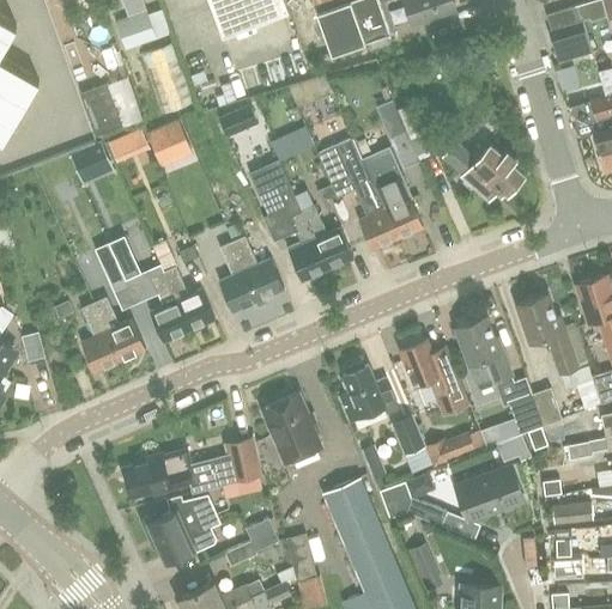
[(208,0),(223,37),(289,12),(284,0),(208,0)]
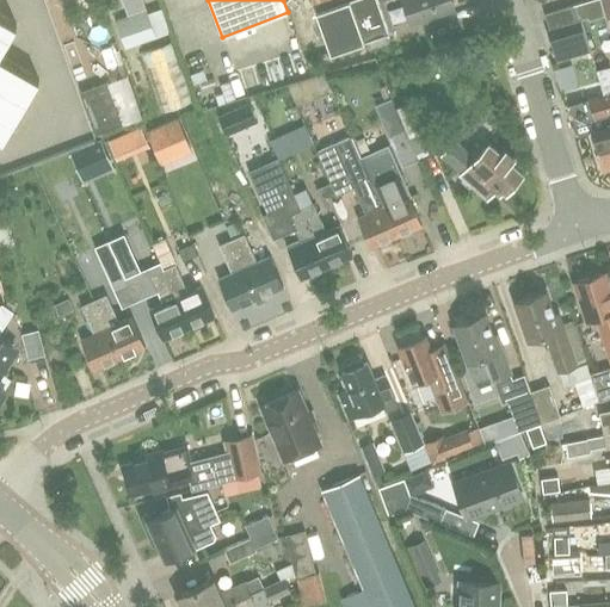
[(310,0),(330,55),(390,35),(381,5),(395,0),(404,0),(412,25),(455,11),(451,0),(310,0)]
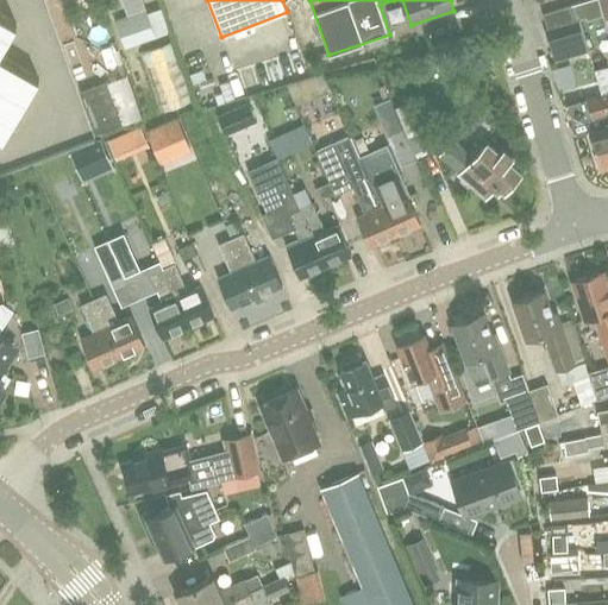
[(578,20),(574,6),(545,14),(550,29),(575,21),(578,20)]
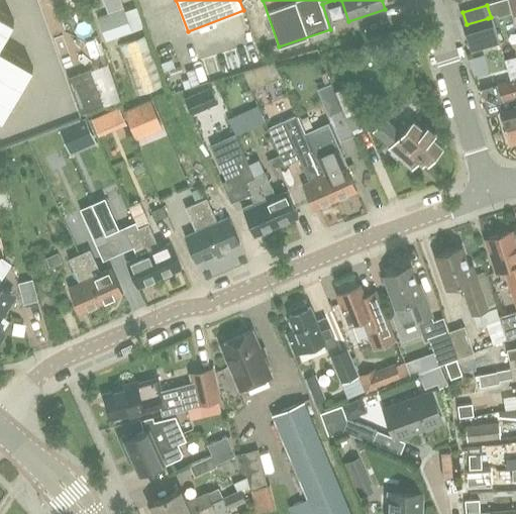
[(132,35),(124,11),(98,20),(106,44),(132,35)]
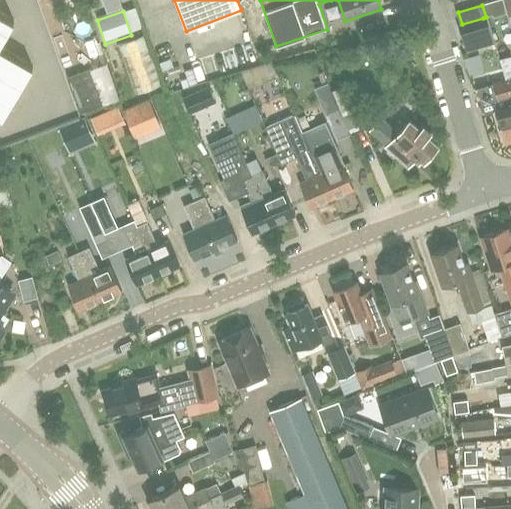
[(0,118),(31,66),(0,48),(0,41),(12,21),(0,14),(0,118)]
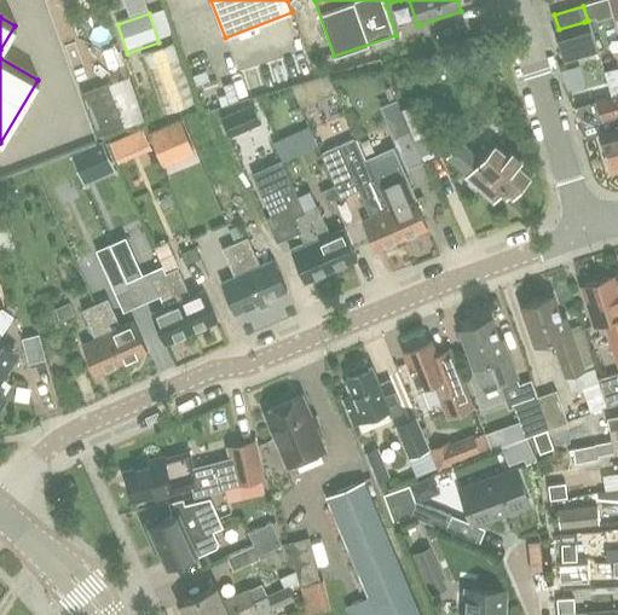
[(556,33),(566,64),(599,54),(590,23),(556,33)]
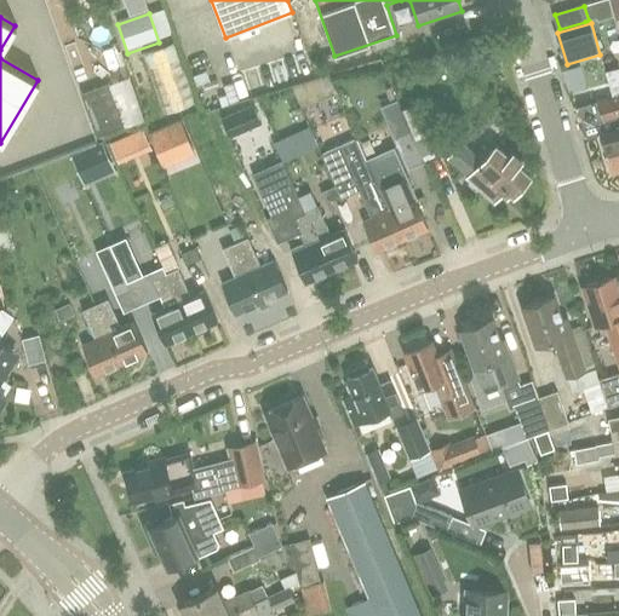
[(178,42),(156,47),(171,111),(193,107),(178,42)]
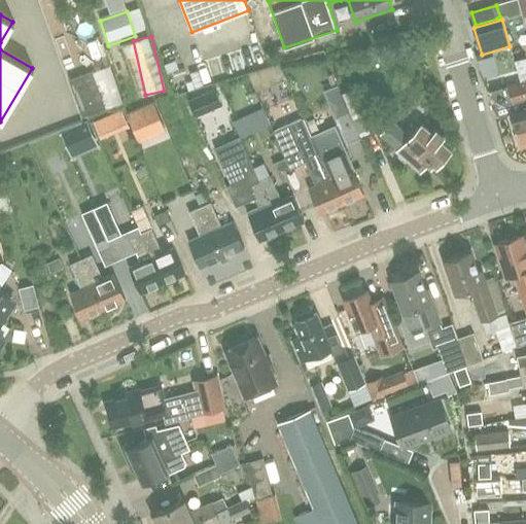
[(525,58),(515,62),(521,84),(525,102),(525,58)]
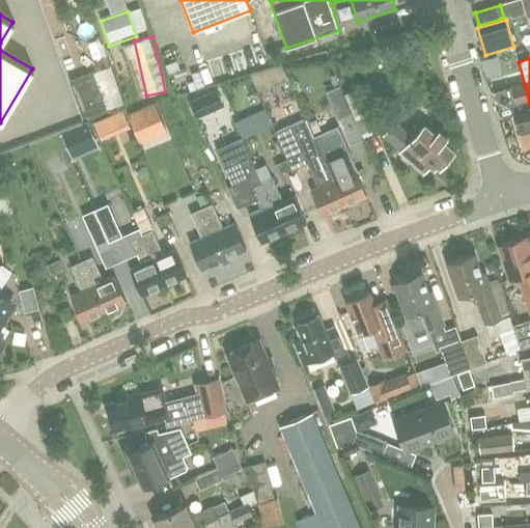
[(71,82),(85,119),(124,105),(111,66),(71,82)]
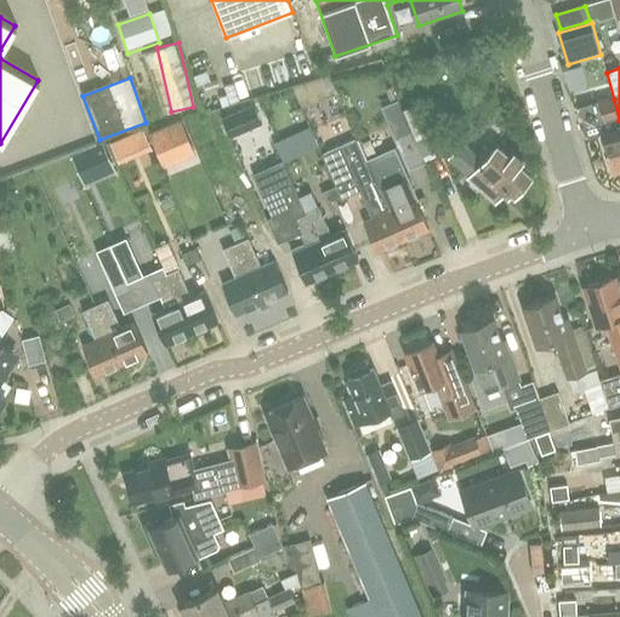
[(328,123),(351,116),(346,93),(322,100),(328,123)]
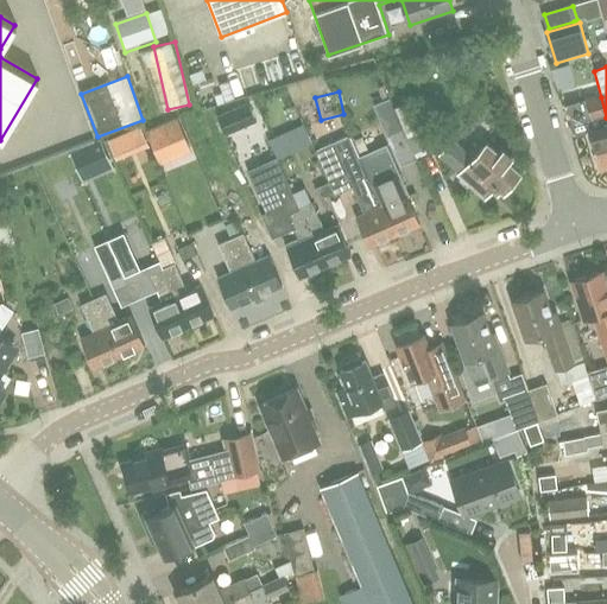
[(606,118),(601,97),(568,107),(576,137),(589,133),(599,169),(606,165),(606,118)]
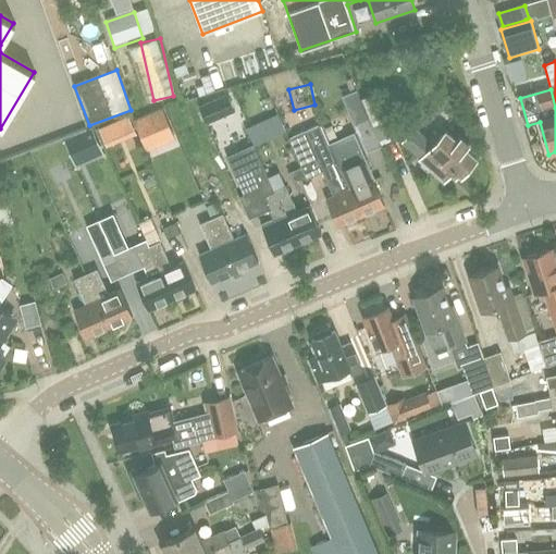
[(350,108),(362,102),(358,93),(344,99),(348,109),(350,108)]
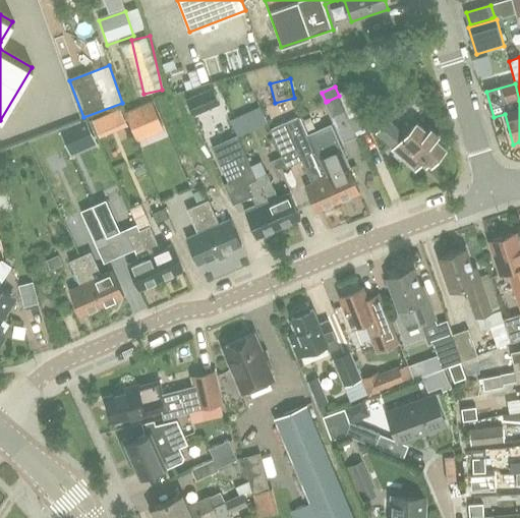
[(220,106),(214,91),(187,102),(193,117),(220,106)]
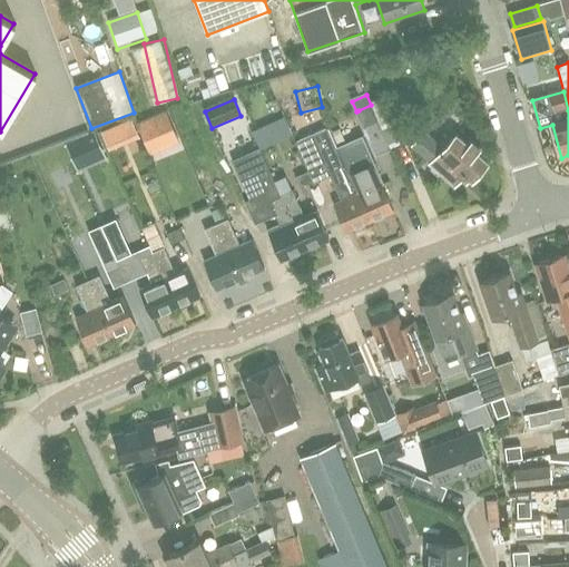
[(391,150),(380,124),(365,129),(378,156),(391,150)]
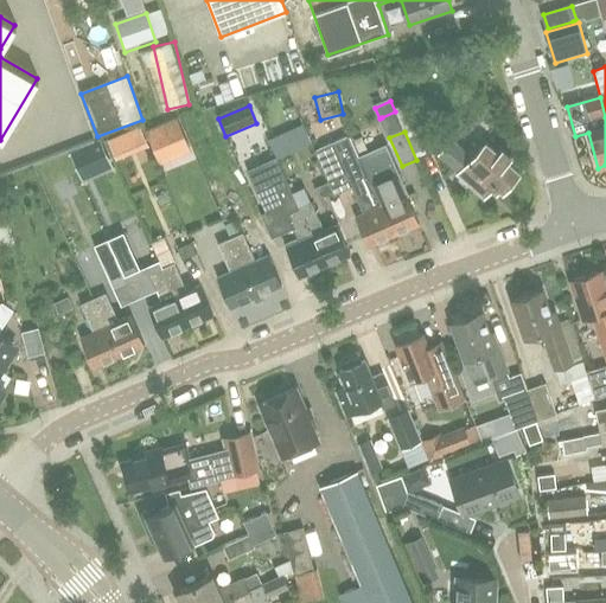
[(167,161),(157,133),(147,136),(159,165),(167,161)]
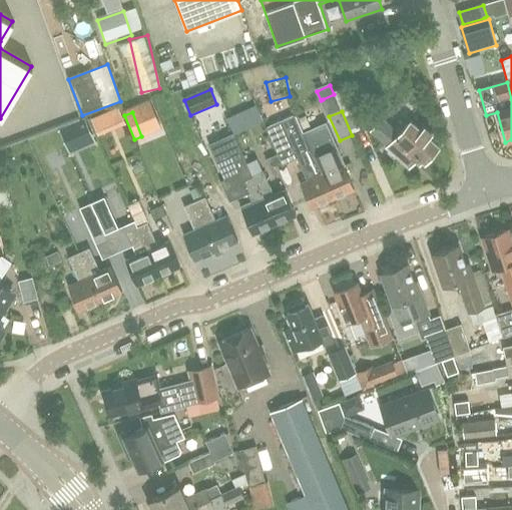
[(282,122),(268,128),(279,155),(284,165),(298,158),(308,181),(305,182),(301,184),(312,210),(334,200),(305,134),(297,116),(296,116),(282,122)]
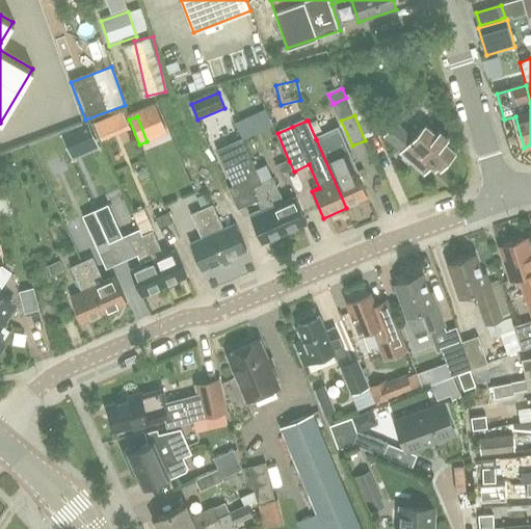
[(442,168),(456,153),(446,142),(449,138),(442,131),(437,135),(427,125),(415,137),(397,121),(385,135),(402,152),(401,153),(424,174),(431,165),(435,169),(439,166),(442,168)]
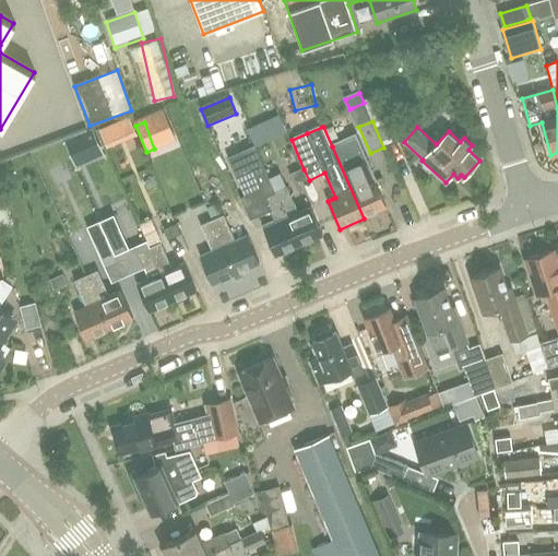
[(356,135),(332,146),(364,219),(388,209),(375,180),(356,135)]
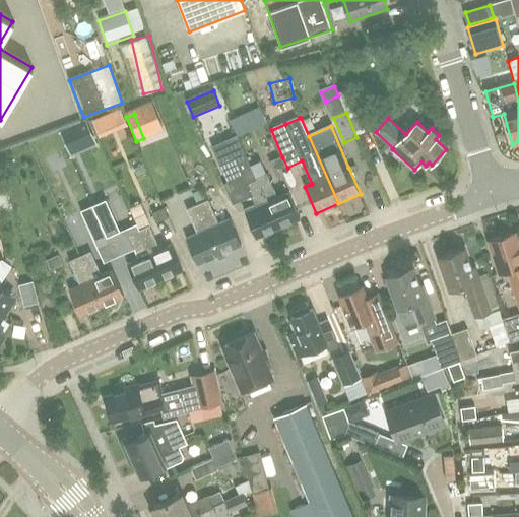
[(237,136),(210,147),(226,182),(243,176),(247,185),(246,185),(251,196),(256,206),(245,211),(257,240),(279,230),(257,180),(250,165),(237,136)]
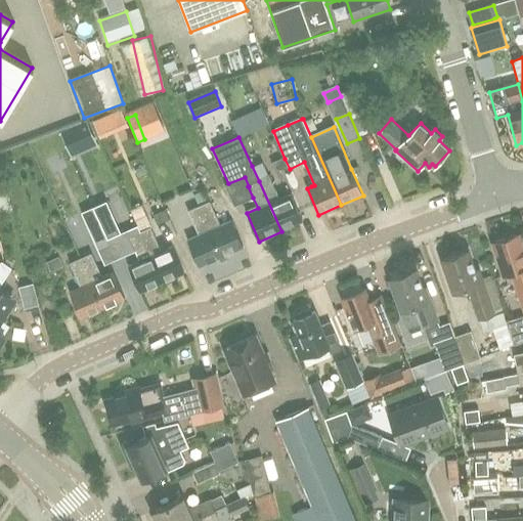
[(285,159),(272,165),(276,174),(290,169),(285,159)]
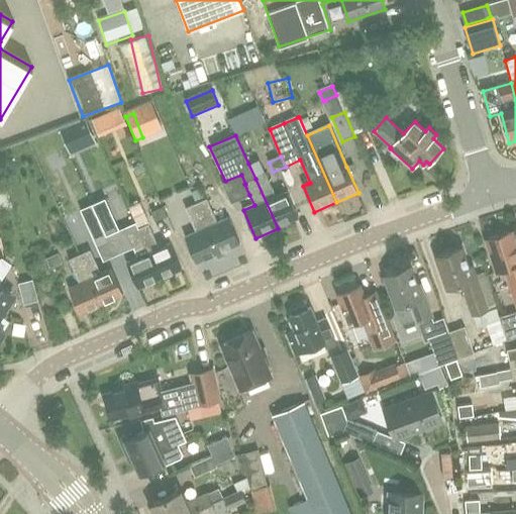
[(266,174),(255,179),(278,228),(299,218),(288,193),(277,198),(266,174)]
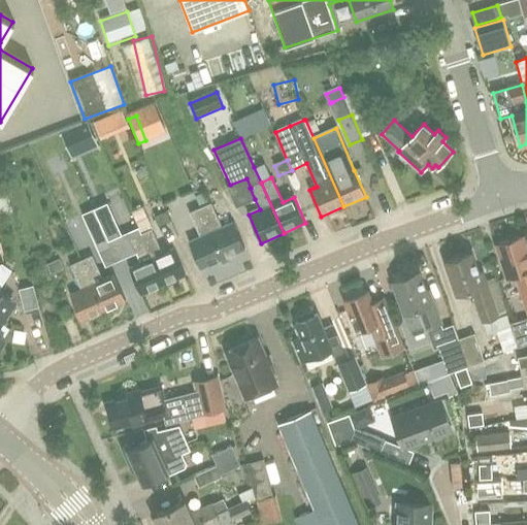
[(200,209),(224,260),(245,250),(234,223),(222,228),(211,204),(209,206),(204,195),(196,198),(200,209)]
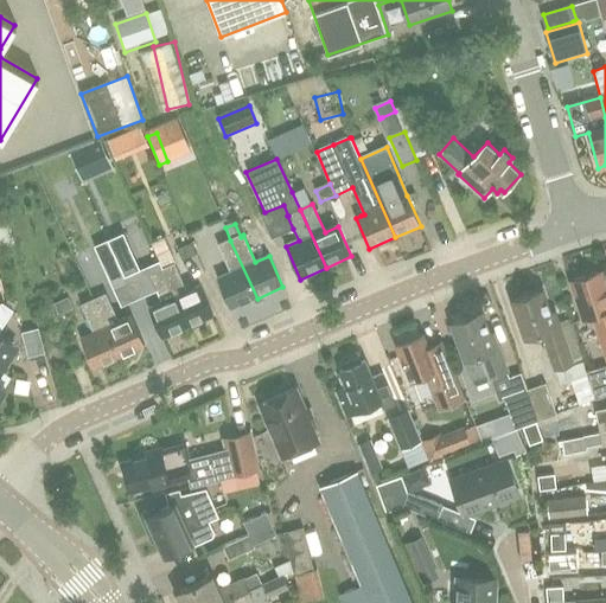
[(231,310),(257,299),(230,241),(218,245),(231,274),(218,280),(231,310)]
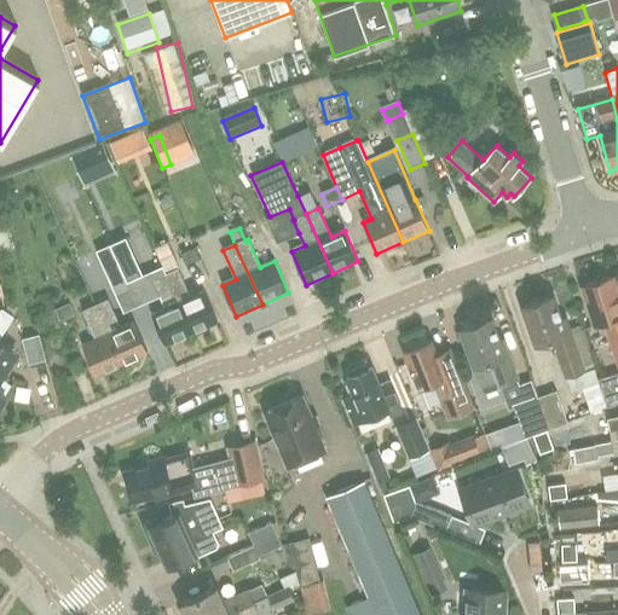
[(201,261),(196,250),(182,256),(186,267),(201,261)]
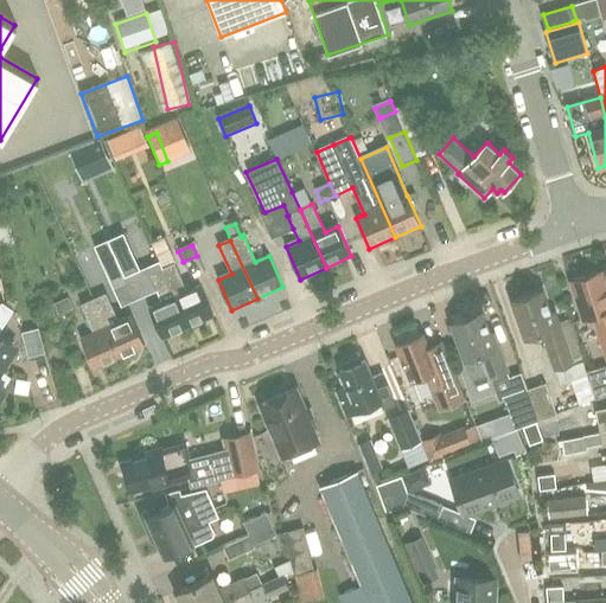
[(117,261),(123,275),(129,287),(142,281),(132,255),(117,261)]
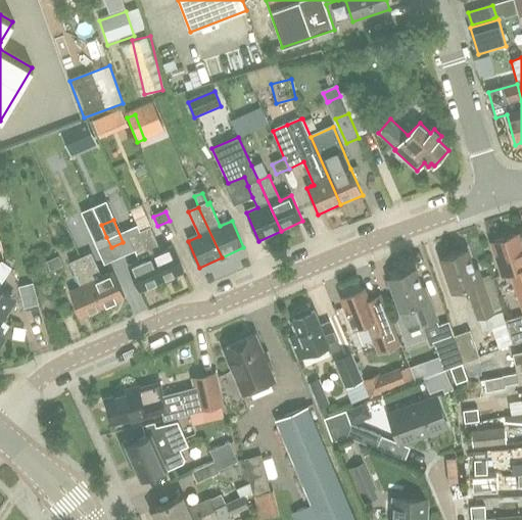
[(162,283),(185,274),(173,247),(161,252),(151,228),(140,233),(162,283)]
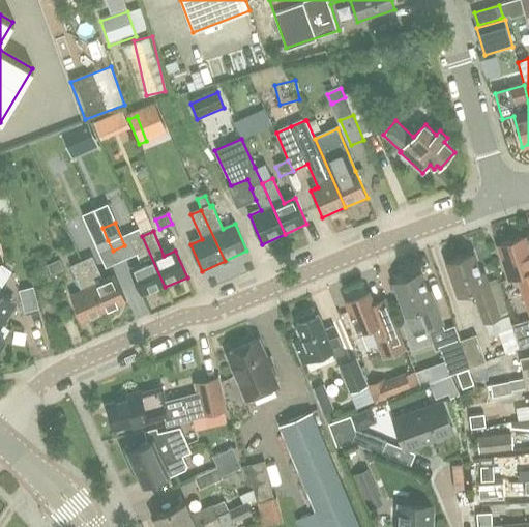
[(113,251),(108,240),(105,242),(101,234),(93,237),(97,245),(96,245),(100,256),(113,251)]
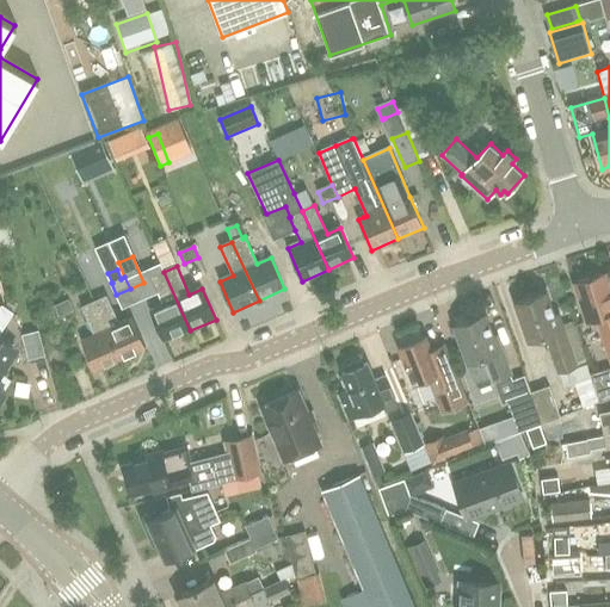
[(165,342),(190,330),(164,272),(152,278),(164,305),(151,311),(165,342)]
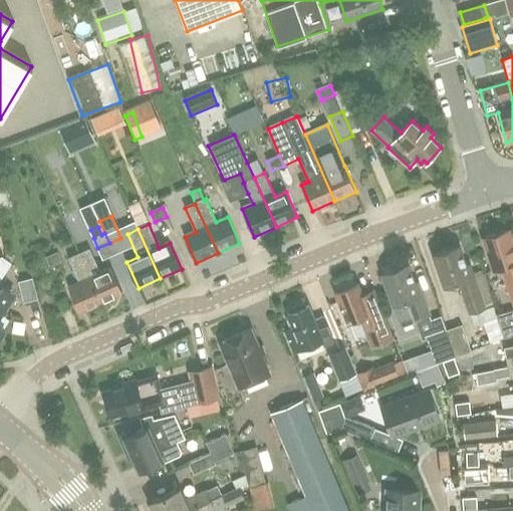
[(512,244),(508,231),(484,239),(494,272),(503,269),(512,299),(512,311),(498,317),(505,339),(512,336),(512,244)]
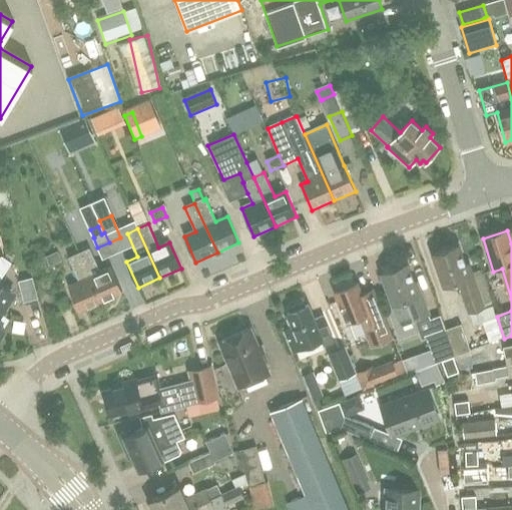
[(458,303),(460,311),(467,309),(469,316),(484,311),(468,266),(465,267),(458,247),(433,257),(444,289),(458,284),(464,301),(458,303)]
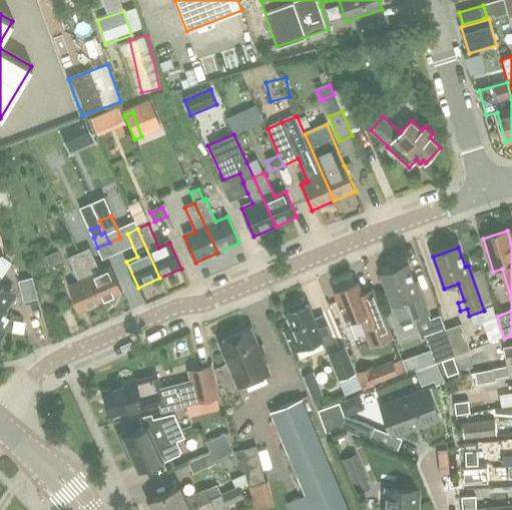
[(90,249),(79,253),(101,304),(122,294),(111,269),(100,273),(90,249)]
